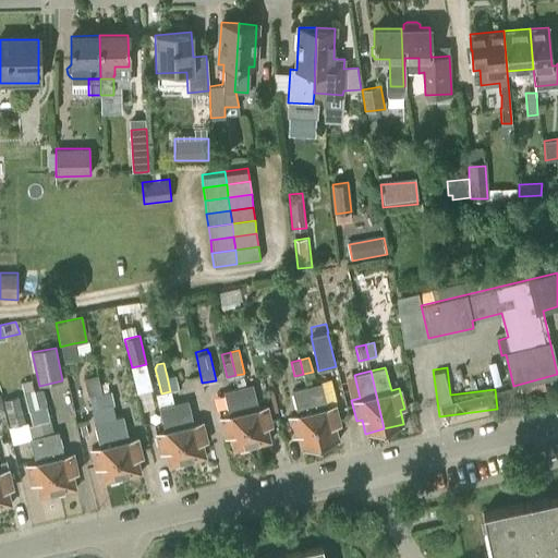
[(94,395),(102,392),(98,375),(84,378),(88,396),(94,395)]
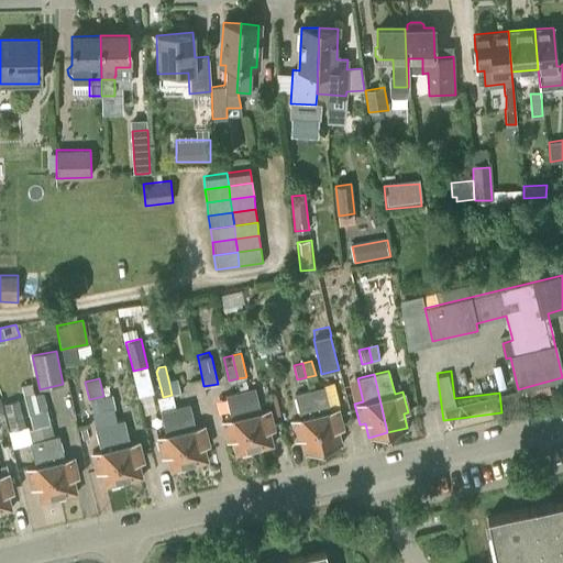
[(177,378),(168,379),(172,395),(180,393),(177,378)]
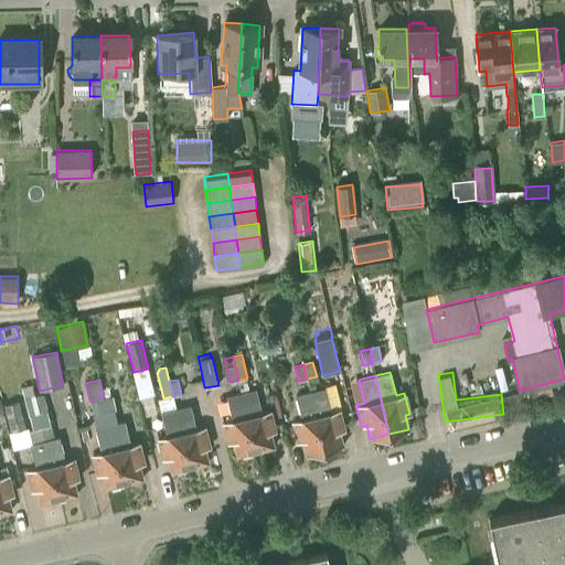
[(324,387),(309,391),(323,450),(342,446),(339,432),(343,430),(338,409),(330,412),(324,387)]
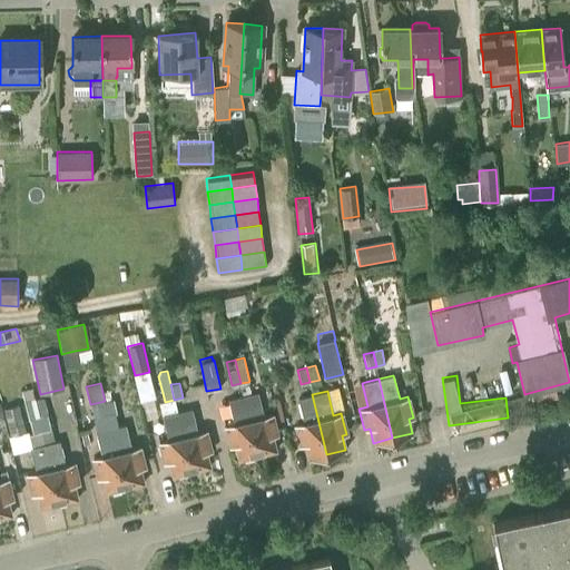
[(257,392),(253,393),(243,395),(242,395),(256,455),(275,451),(272,436),(277,435),(272,414),(263,416),(257,392)]
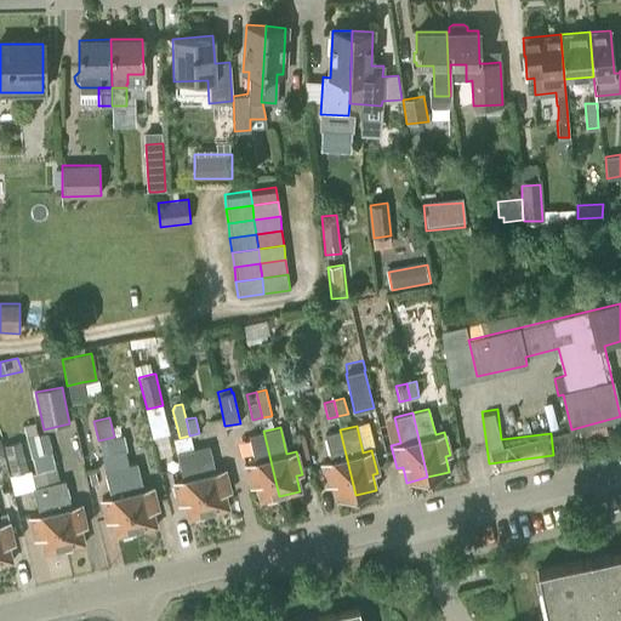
[(355,495),(340,429),(323,434),(329,461),(319,463),(325,485),(330,484),(334,500),(355,495)]
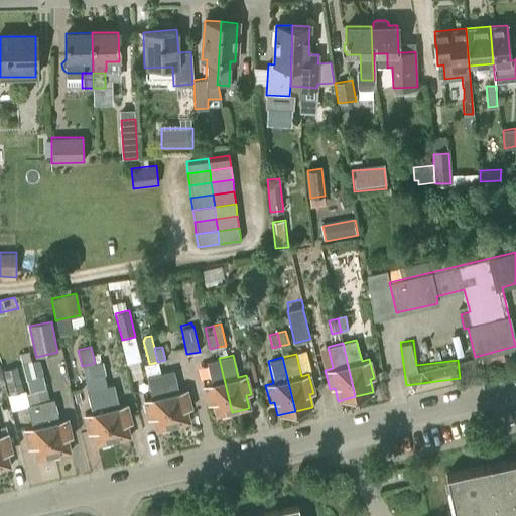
[(232,412),(219,358),(205,362),(210,383),(202,385),(207,404),(212,403),(215,416),(232,412)]
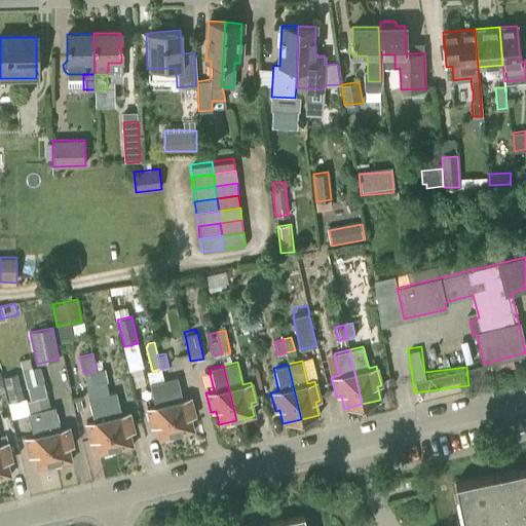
[(105,368),(97,370),(88,372),(91,385),(108,381),(105,368)]
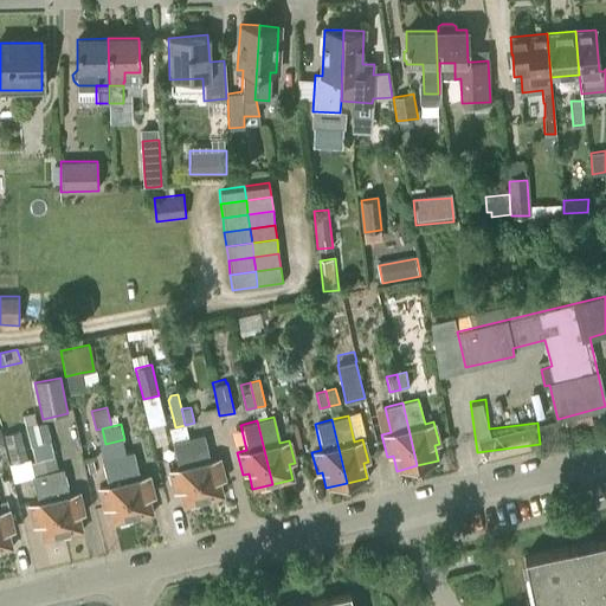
[(1,433),(7,453),(8,462),(24,458),(17,430),(1,433)]
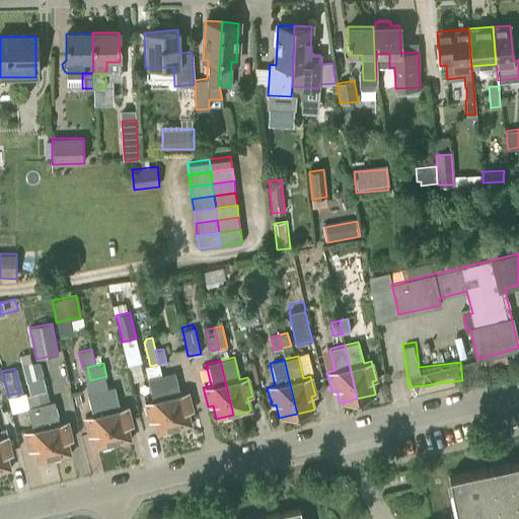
[(174,371),(160,374),(173,430),(191,426),(188,412),(192,411),(188,391),(179,393),(174,371)]
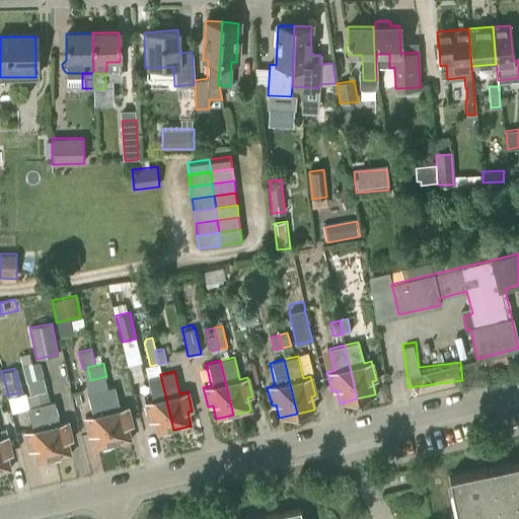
[(173,430),(160,374),(146,378),(151,399),(144,401),(148,421),(153,420),(156,434),(173,430)]
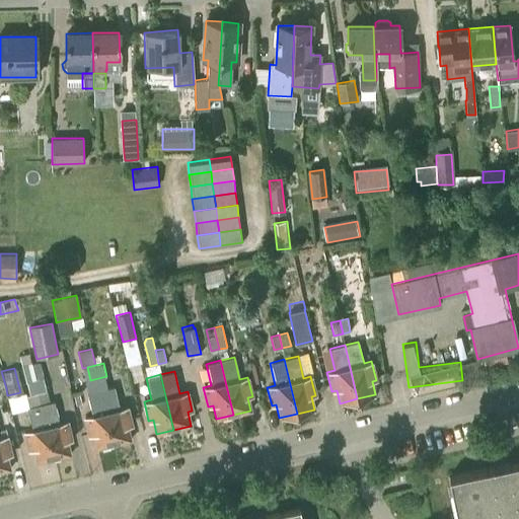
[(34,379),(38,393),(47,391),(44,377),(34,379)]
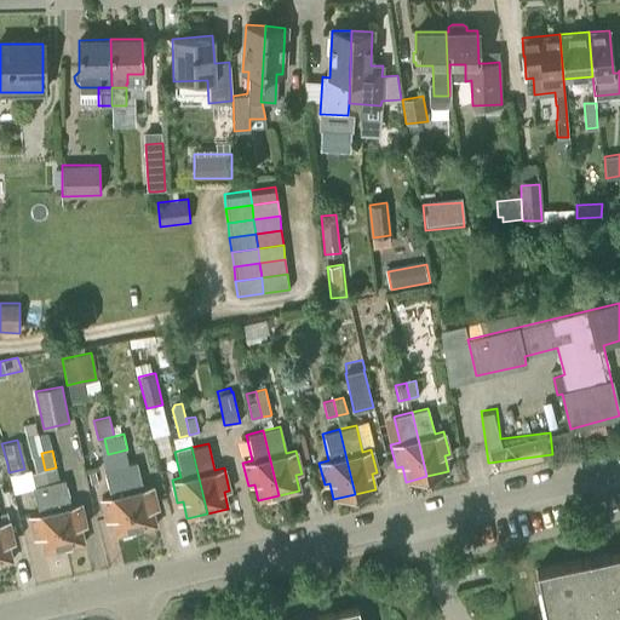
[(29,474),(33,486),(29,487),(35,514),(28,515),(33,538),(40,537),(44,552),(64,547),(49,482),(45,470),(41,453),(32,455),(36,471),(29,474)]
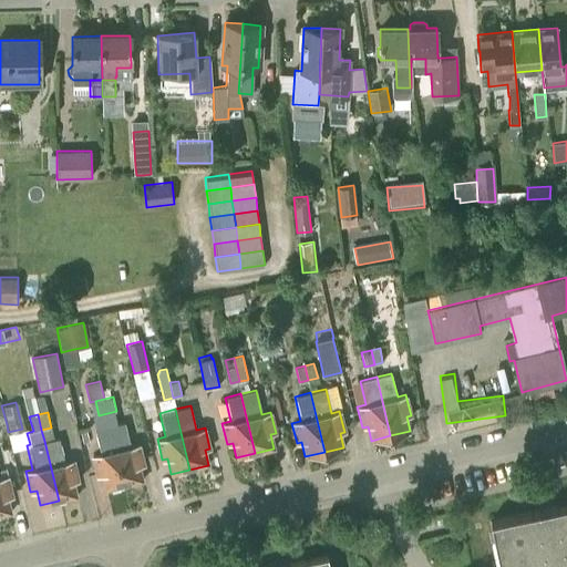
[(110,426),(124,486),(143,481),(140,466),(144,464),(140,444),(131,445),(125,422),(110,426)]
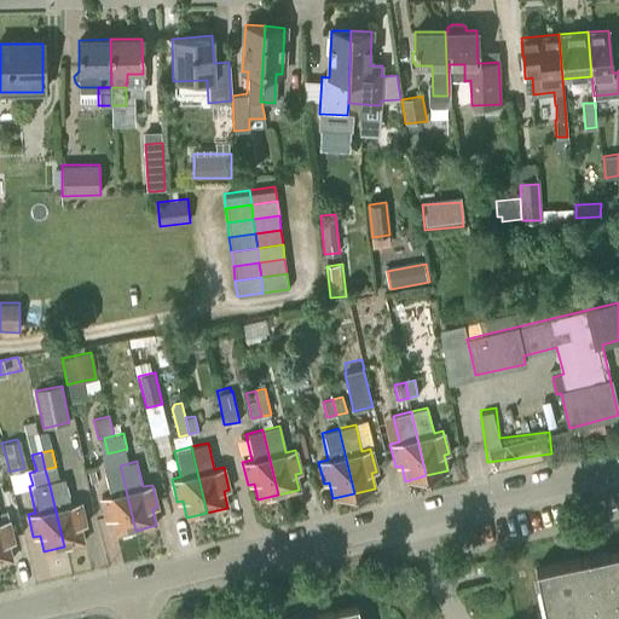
[(136,531),(120,466),(102,469),(108,496),(98,497),(104,520),(110,519),(115,536),(136,531)]
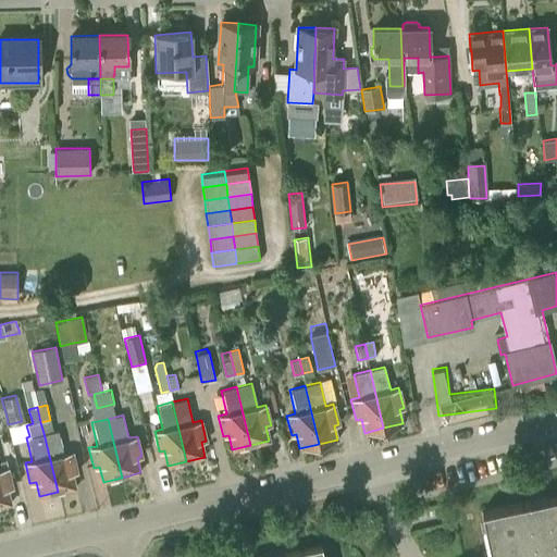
[(44,433),(58,492),(76,487),(73,473),(76,472),(72,452),(63,453),(58,430),(44,433)]
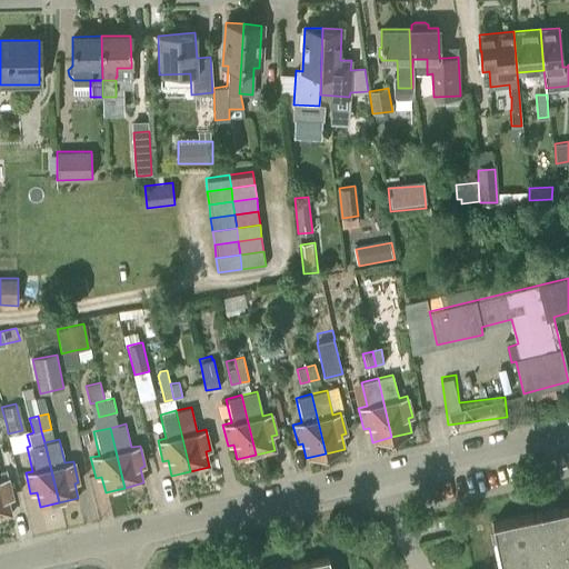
[(0,516),(11,515),(8,499),(13,498),(8,477),(0,478),(0,516)]
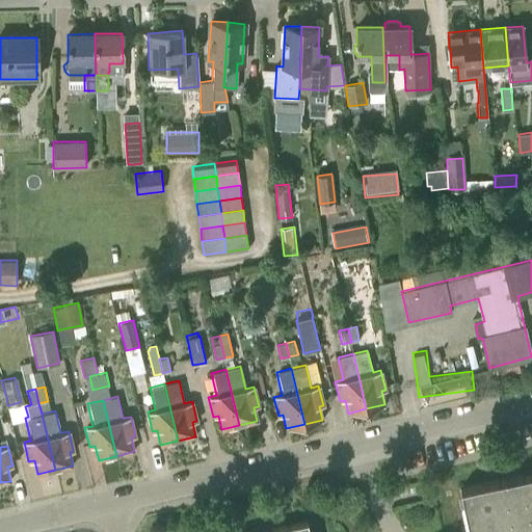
[(531,531),(531,472),(460,487),(470,531),(531,531)]
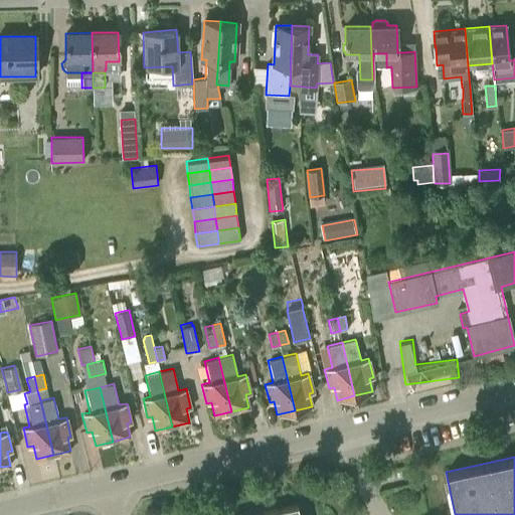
[(299,514),(298,505),(263,512),(264,514),(259,514),(299,514)]
